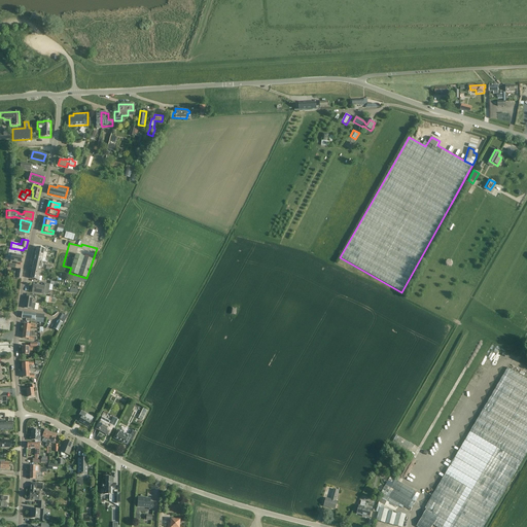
[(36,247),(34,259),(45,262),(46,253),(43,252),(44,249),(36,247)]
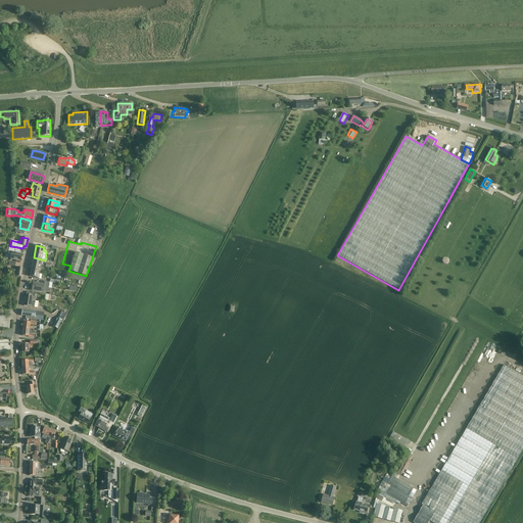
[(10,258),(15,259),(20,260),(21,254),(18,253),(19,250),(9,248),(8,254),(11,254),(10,258)]
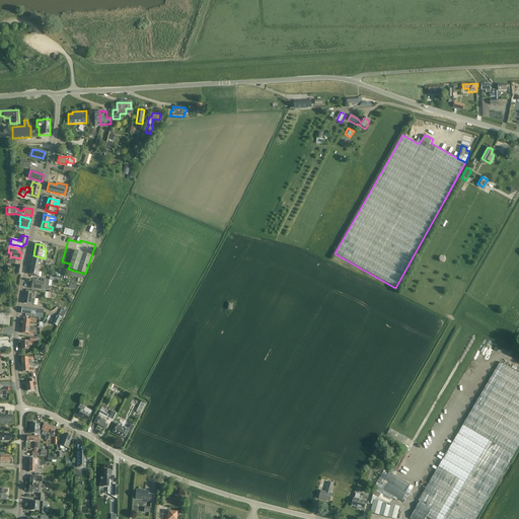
[(33,255),(31,263),(40,264),(41,260),(44,260),(45,258),(33,255)]
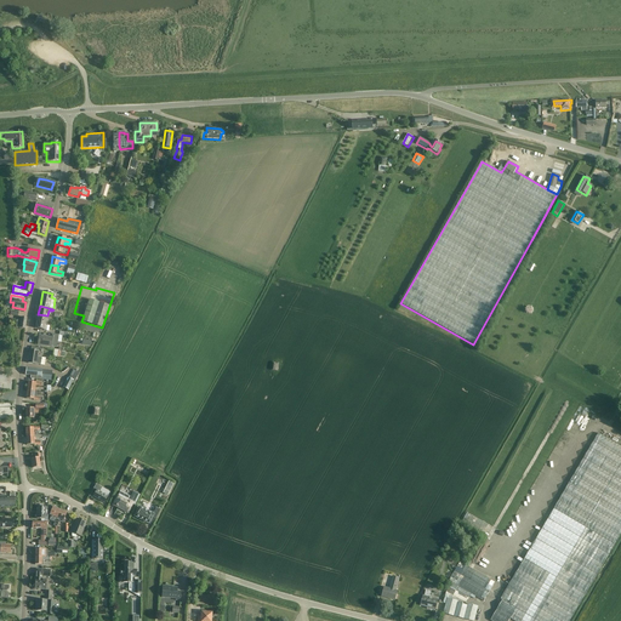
[(15,328),(20,328),(26,329),(27,318),(21,317),(21,320),(16,320),(15,328)]
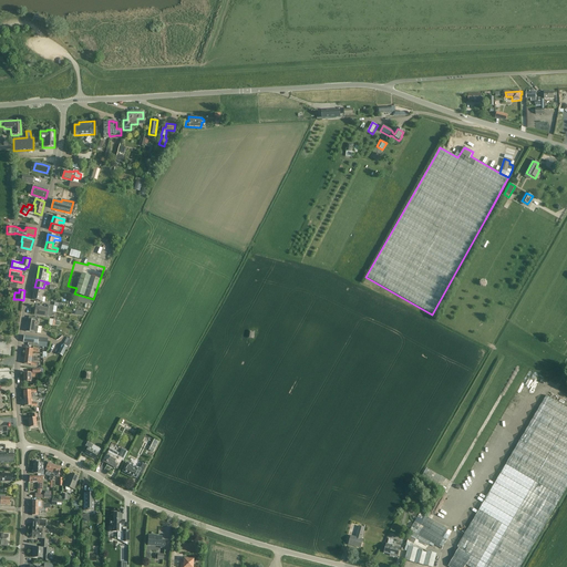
[(34,315),(40,316),(47,317),(47,316),(52,317),(53,306),(48,305),(48,308),(35,307),(34,315)]
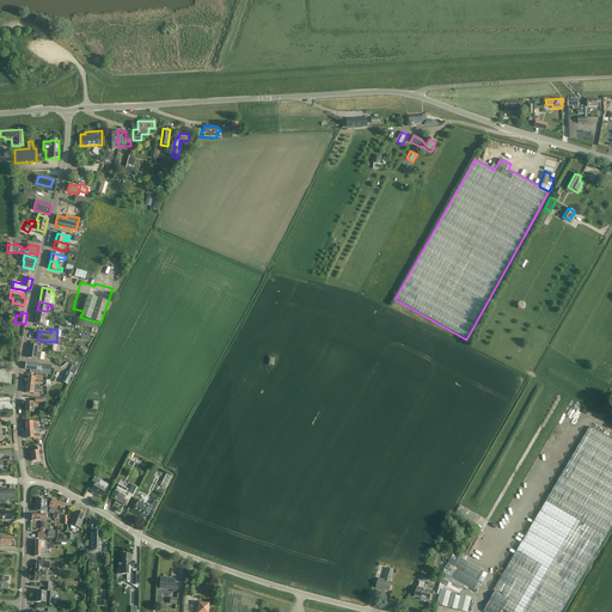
[(28,357),(34,359),(35,359),(40,359),(44,360),(44,353),(36,352),(37,346),(37,343),(31,342),(31,346),(30,344),(28,357)]
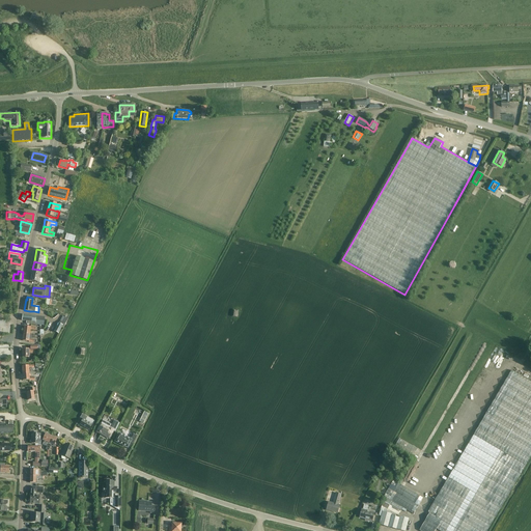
[(22,320),(26,322),(26,324),(44,326),(45,318),(23,315),(22,320)]
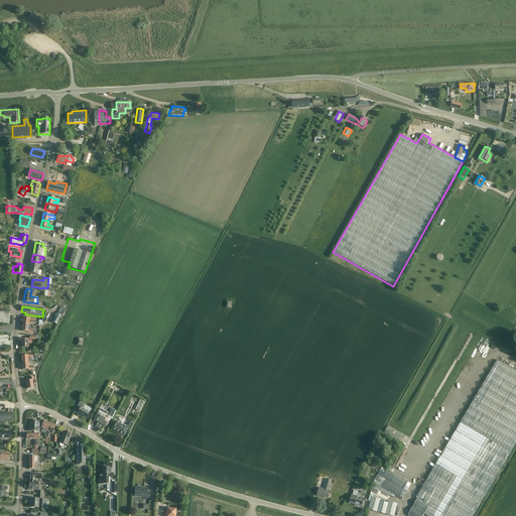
[(56,313),(52,323),(56,325),(60,316),(60,315),(57,314),(56,313)]
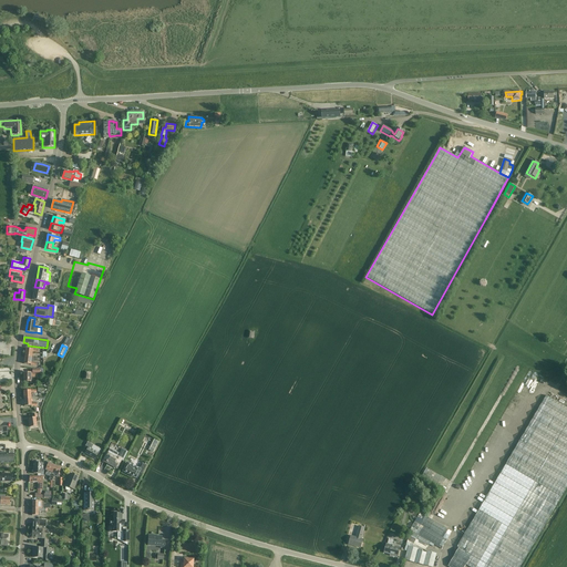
[(31,358),(24,357),(23,364),(31,364),(31,366),(39,367),(39,363),(31,362),(31,358)]
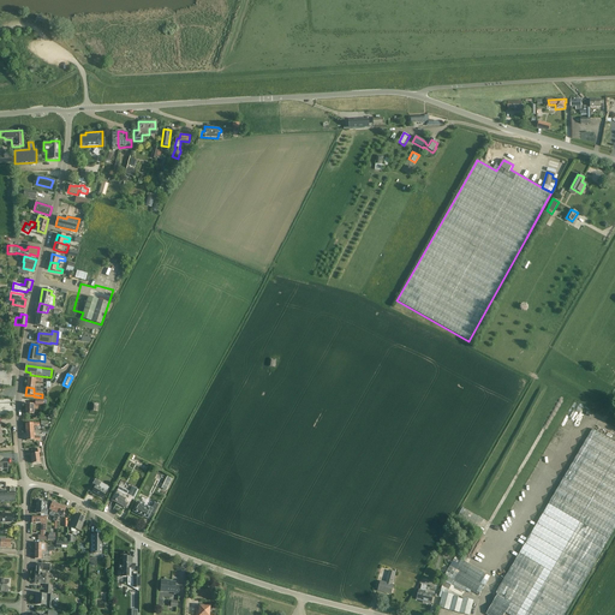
[(25,415),(31,415),(33,415),(33,408),(40,408),(40,406),(43,406),(43,400),(35,400),(35,405),(25,405),(25,415)]
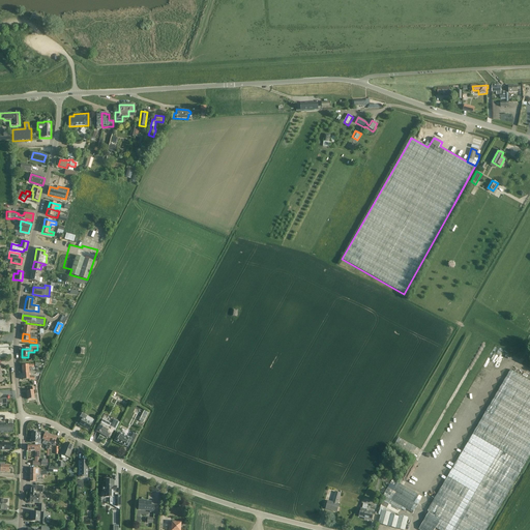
[(22,365),(23,373),(29,373),(32,372),(32,367),(34,367),(33,364),(28,364),(28,365),(22,365)]
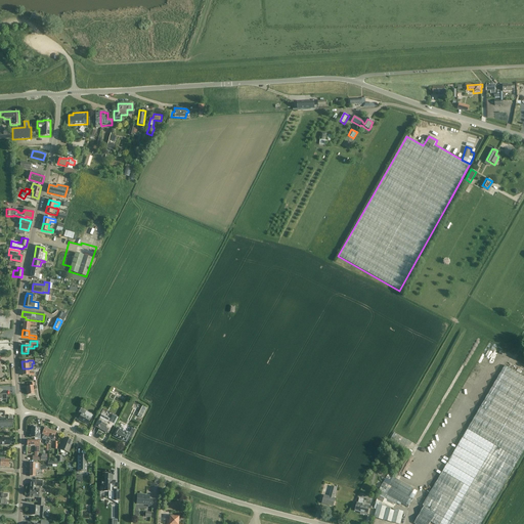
[(434,523),(480,523),(523,450),(523,377),(505,366),(423,506),(424,507),(415,523),(429,523),(431,522),(434,523)]
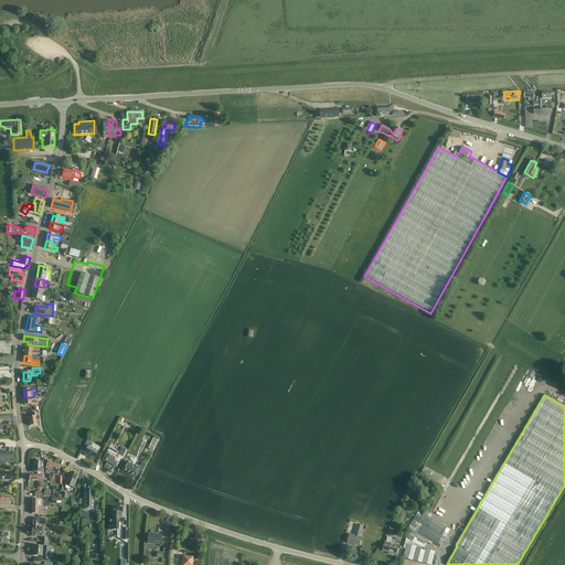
[(87,447),(85,451),(94,458),(97,452),(98,452),(97,451),(100,448),(93,444),(91,448),(88,446),(87,447)]
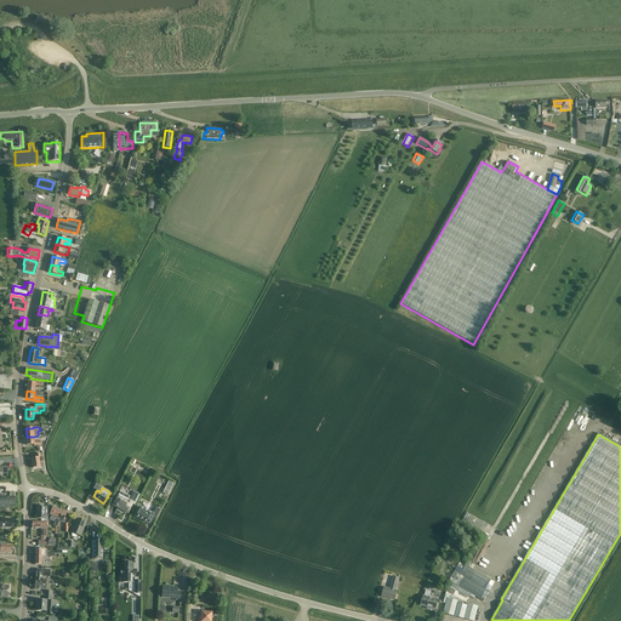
[(118,495),(113,505),(127,513),(134,503),(127,501),(130,497),(120,493),(119,496),(118,495)]
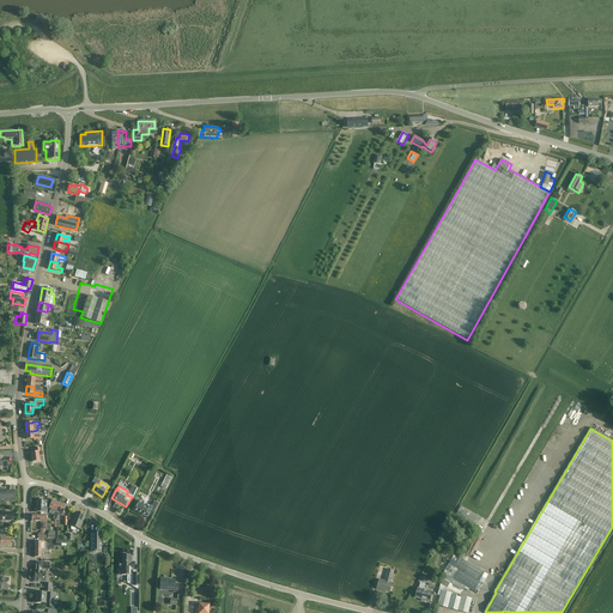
[(0,501),(16,501),(14,491),(5,491),(5,489),(0,489),(0,501)]
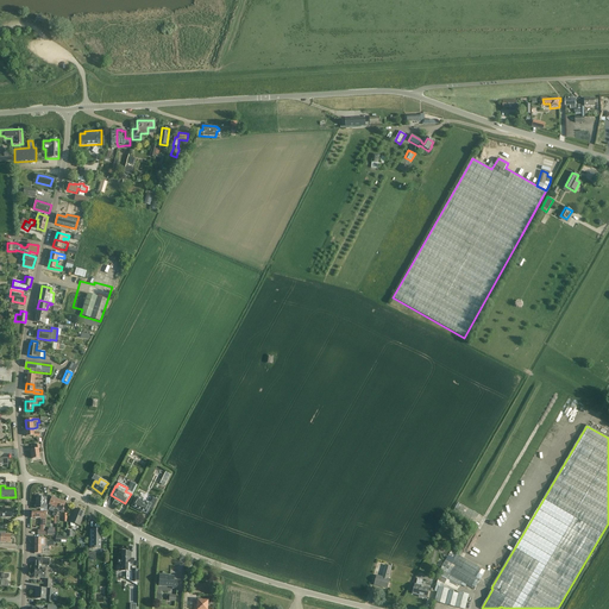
[(36,509),(42,509),(43,509),(43,507),(48,507),(46,498),(44,498),(44,497),(37,497),(37,504),(36,504),(36,509)]
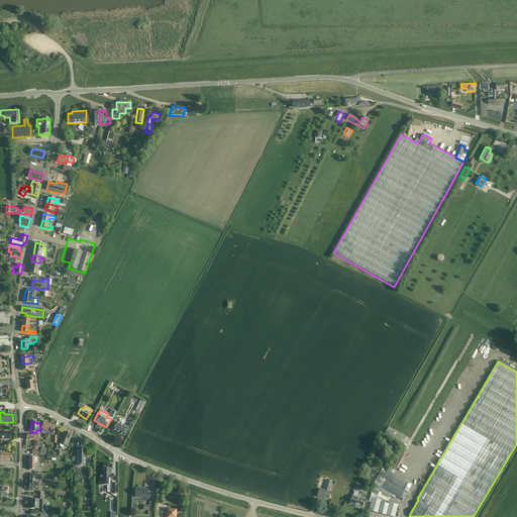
[(41,429),(42,429),(41,433),(43,434),(45,434),(47,431),(49,424),(43,422),(41,429)]
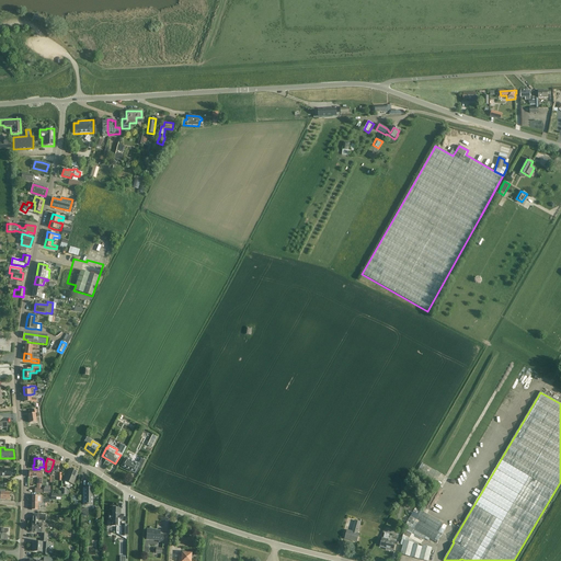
[(126,458),(122,466),(135,472),(137,467),(141,469),(145,461),(141,459),(138,465),(126,458)]
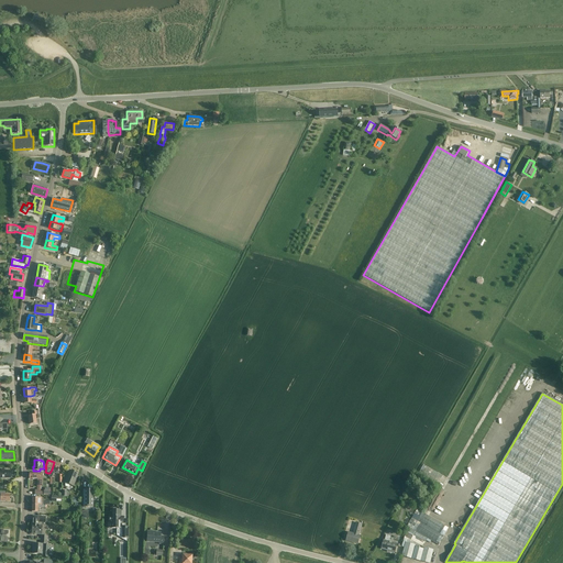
[(61,465),(54,462),(52,470),(57,472),(61,465)]
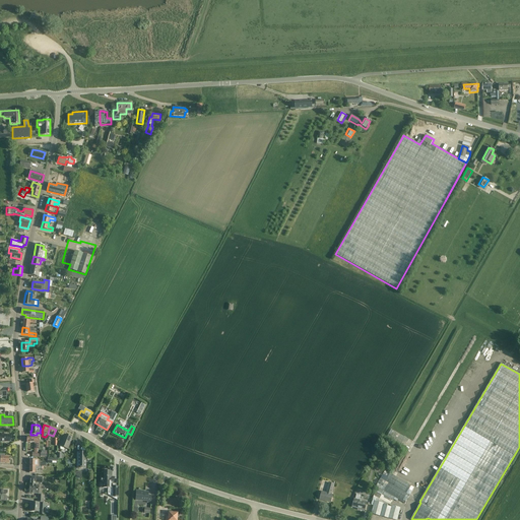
[(404,447),(409,440),(392,429),(387,437),(404,447)]
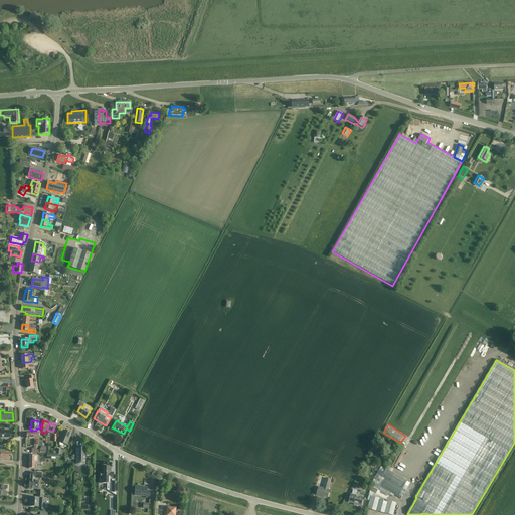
[(0,438),(1,438),(5,438),(10,438),(9,431),(1,432),(1,430),(0,428),(0,438)]
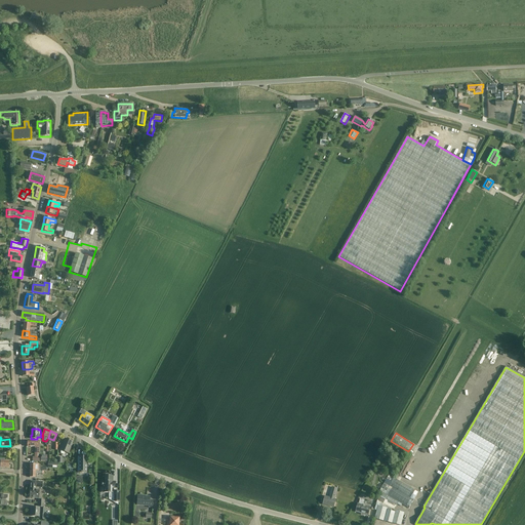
[(61,450),(68,453),(73,442),(65,439),(61,450)]
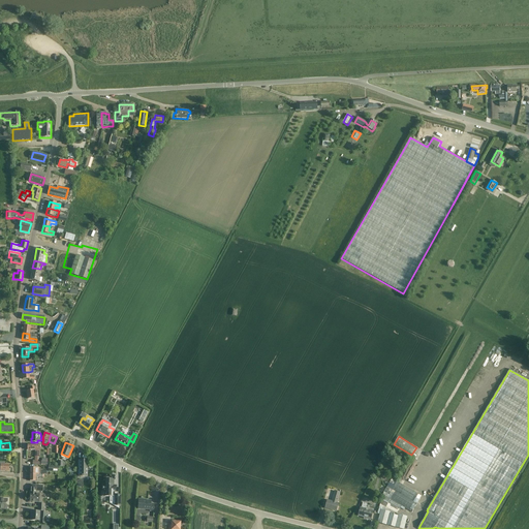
[(37,445),(33,444),(28,444),(27,450),(36,450),(36,453),(39,453),(40,445),(37,445)]
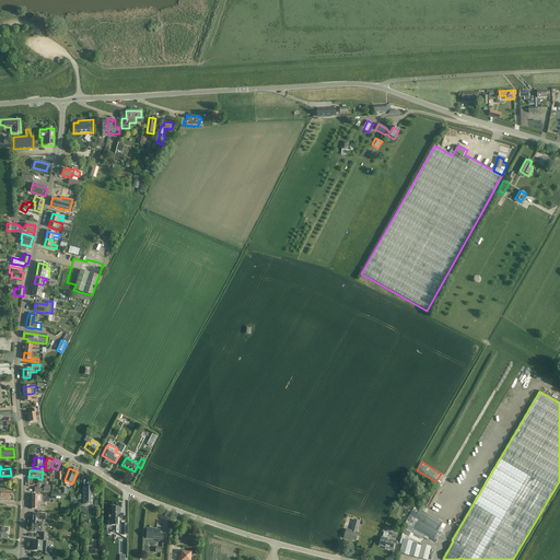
[(92,504),(92,487),(88,486),(88,487),(83,487),(83,488),(83,504),(92,504)]
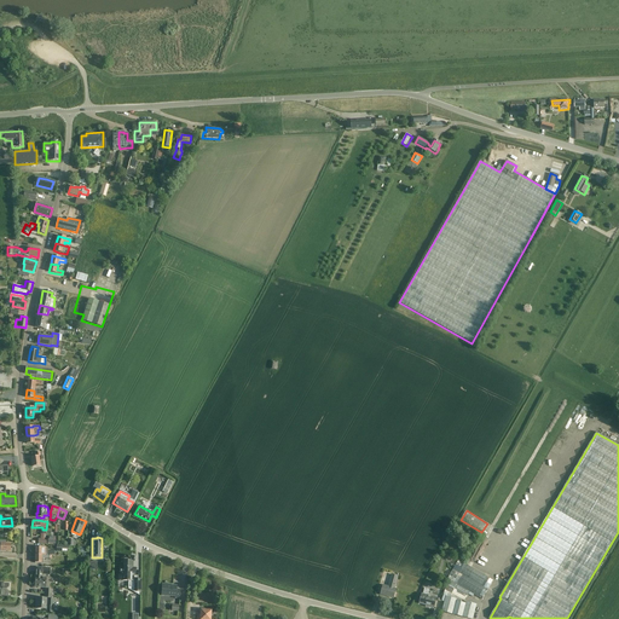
[(120,568),(120,573),(120,574),(123,574),(123,580),(128,580),(128,582),(134,582),(134,576),(136,576),(136,568),(132,568),(132,561),(129,561),(128,561),(127,560),(126,559),(125,560),(125,568),(120,568)]
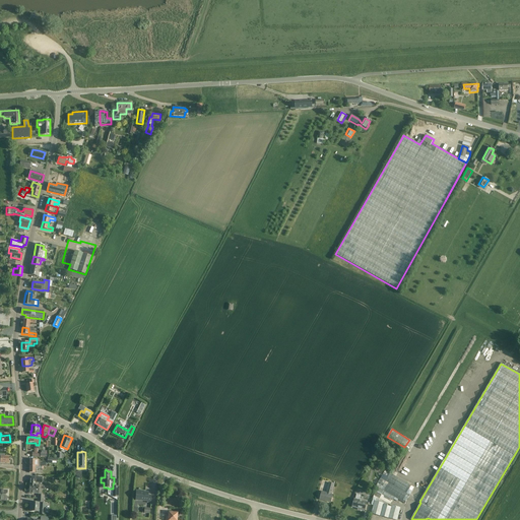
[(374,502),(373,506),(375,506),(373,515),(392,519),(398,519),(401,509),(394,508),(394,509),(385,507),(385,506),(384,506),(385,503),(392,506),(396,499),(406,505),(415,489),(386,471),(377,488),(380,490),(375,497),(374,502)]
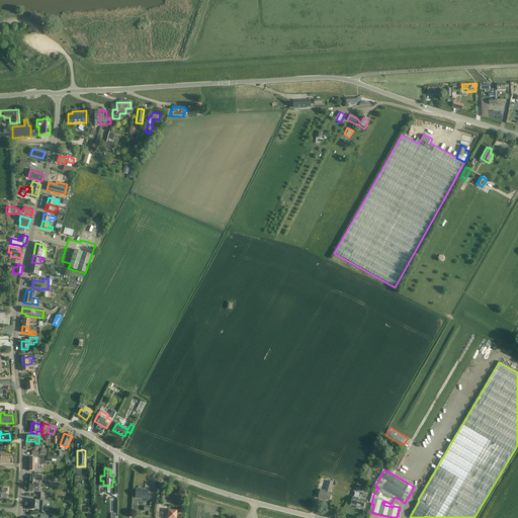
[(29,492),(34,492),(37,492),(38,484),(35,484),(35,481),(41,481),(41,476),(30,475),(29,492)]
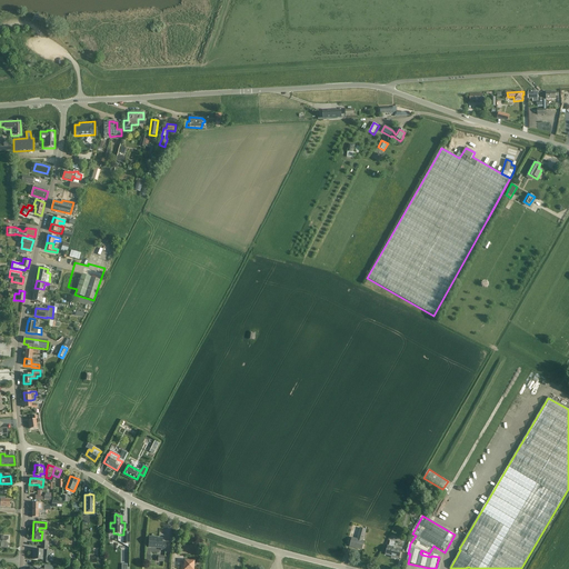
[(352,539),(351,541),(350,547),(361,550),(363,542),(362,542),(366,531),(359,529),(357,540),(352,539)]
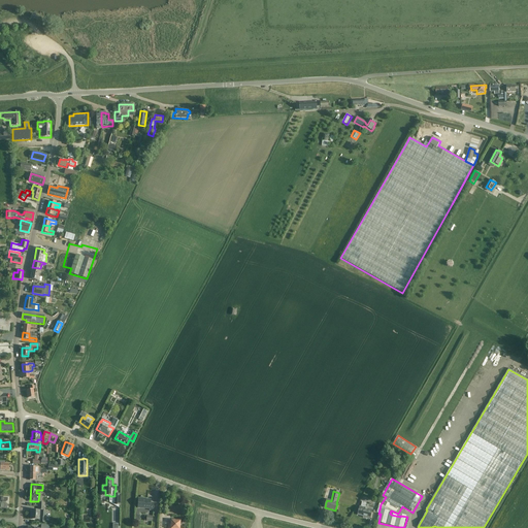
[(138,498),(138,503),(137,508),(150,509),(150,510),(153,510),(154,503),(151,503),(151,500),(143,499),(138,498)]
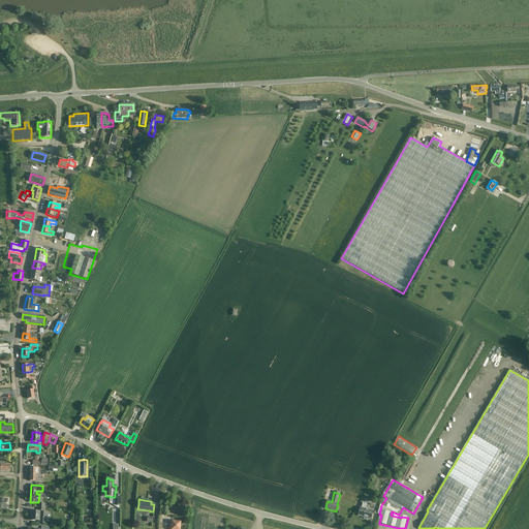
[(360,510),(359,516),(368,518),(368,519),(371,520),(372,515),(373,512),(366,510),(367,504),(363,502),(361,509),(361,508),(360,510)]
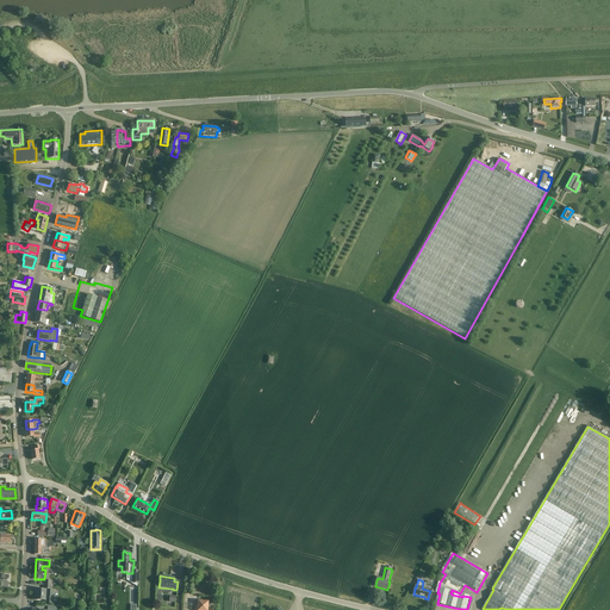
[(47,590),(42,590),(37,590),(36,601),(45,601),(47,590)]
